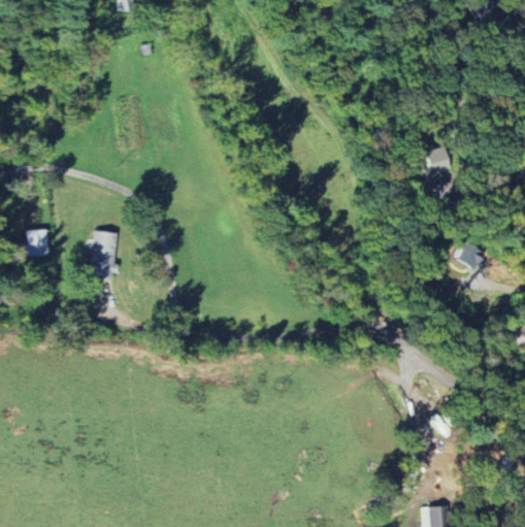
[(419,151),(426,176),(450,169),(443,143),(419,151)]
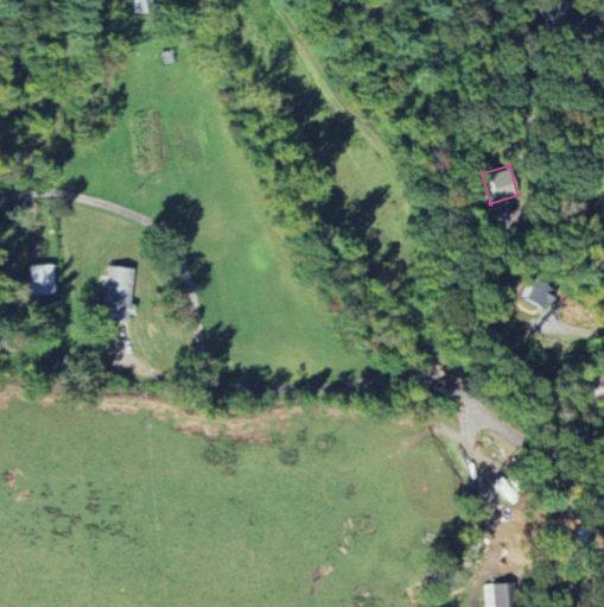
[(31,265),(32,295),(56,293),(55,264),(31,265)]
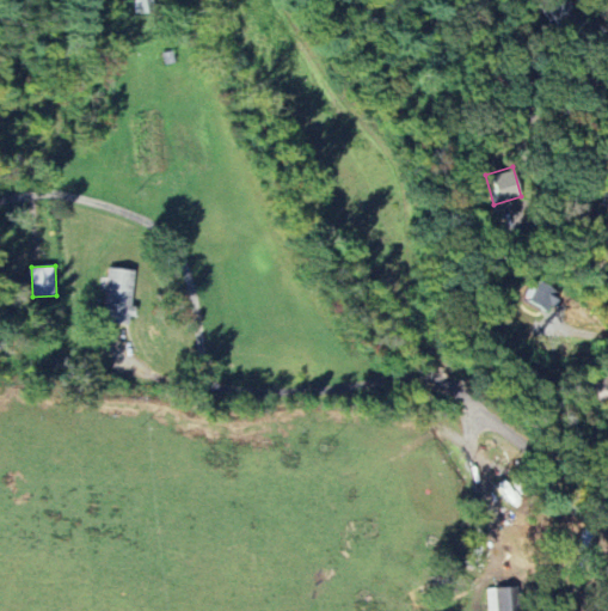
[(139,270),(112,268),(106,321),(133,323),(139,270)]
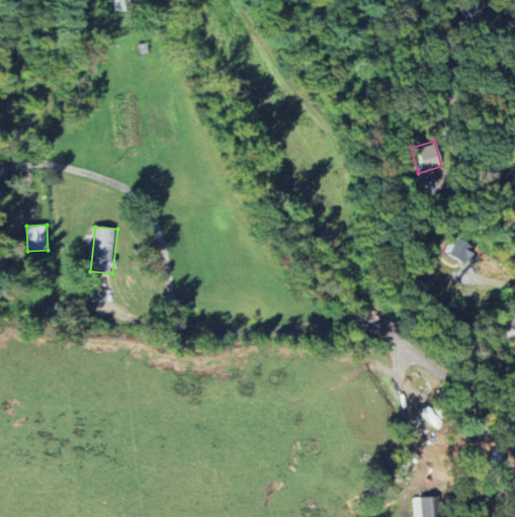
[(475,246),(453,238),(447,256),(468,263),(475,246)]
